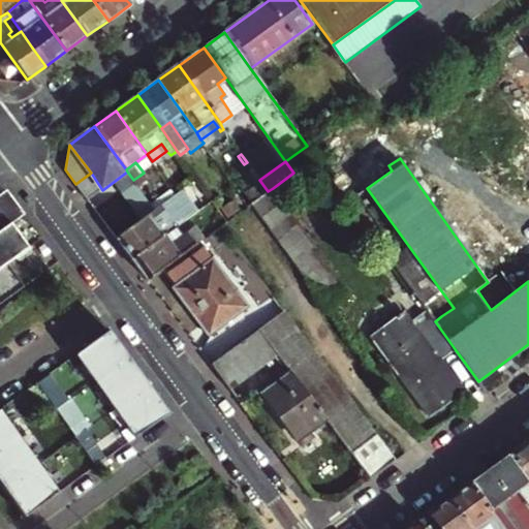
[(88,199),(102,190),(91,173),(75,184),(88,199)]
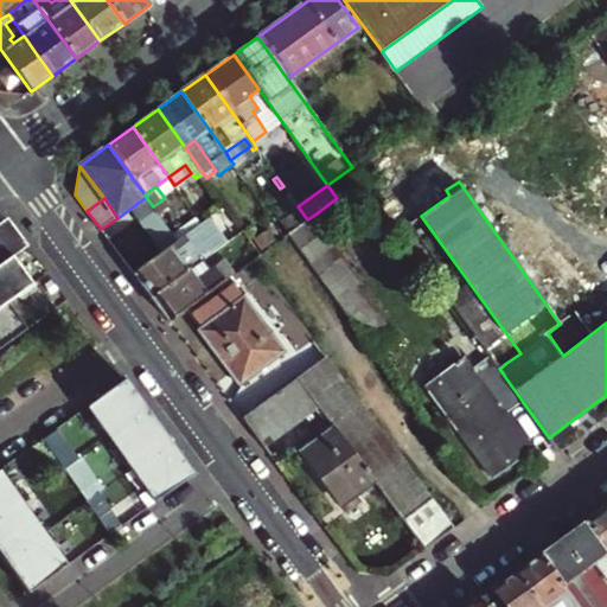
[(388,198),(379,204),(398,231),(407,225),(388,198)]
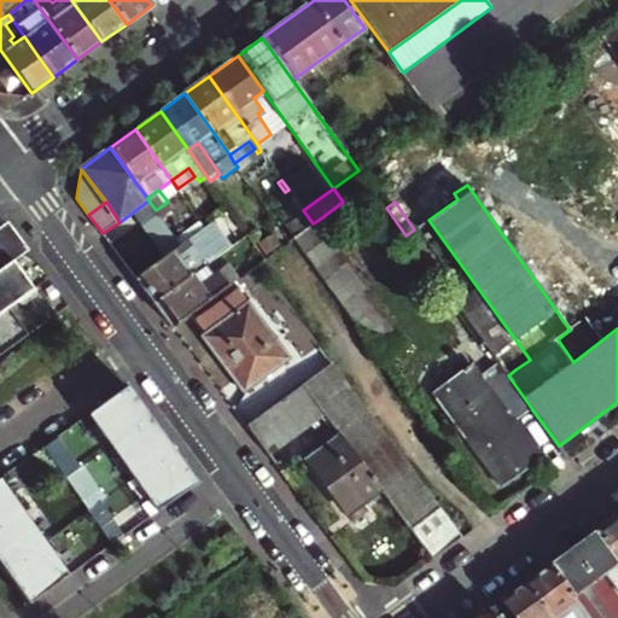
[(168,210),(163,205),(156,210),(159,216),(168,210)]
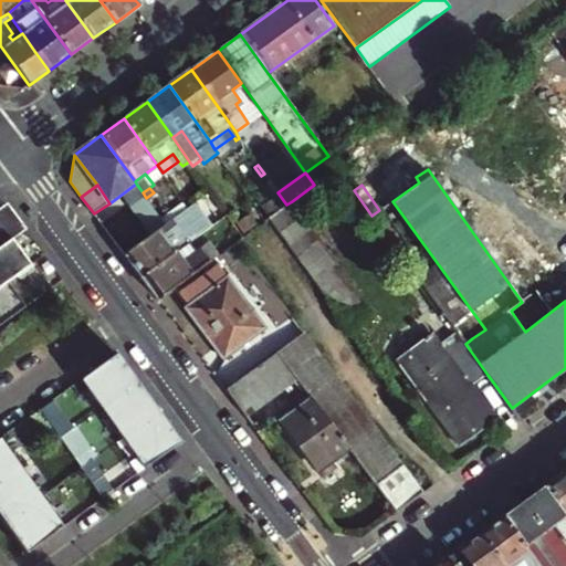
[(266,220),(270,218),(286,205),(278,192),(257,208),(266,220)]
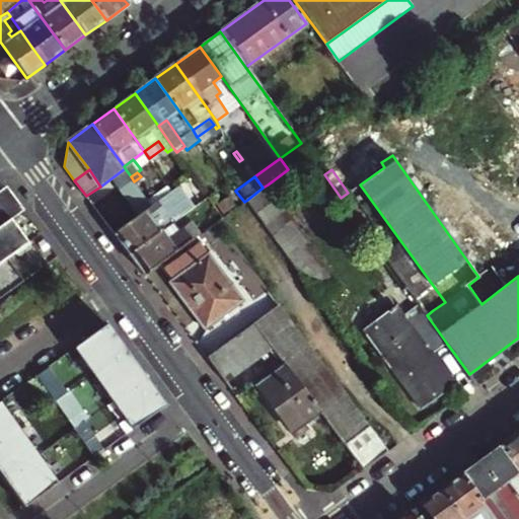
[(167,183),(147,199),(151,205),(171,190),(167,183)]
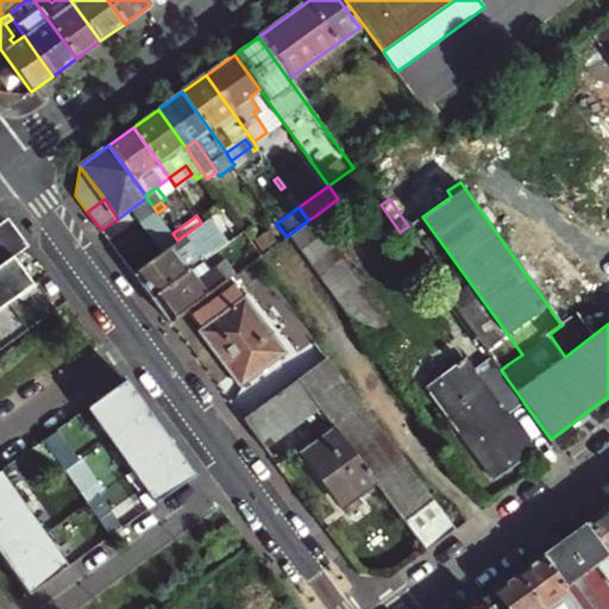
[(308,220),(290,234),(301,250),(326,232),(314,217),(308,220)]
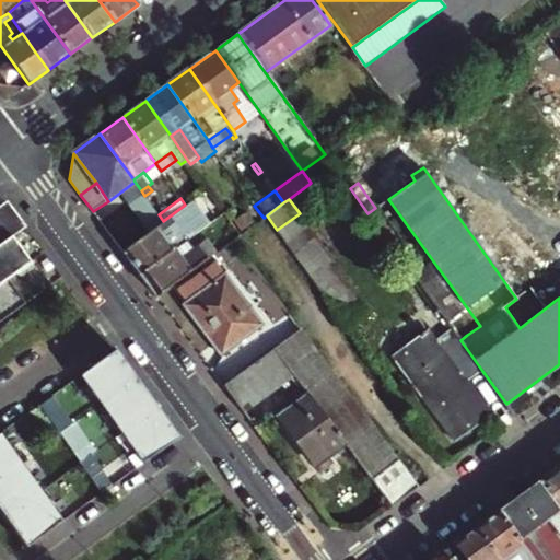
[(163,221),(123,252),(139,275),(172,251),(184,241),(188,238),(178,225),(185,221),(198,211),(190,200),(185,205),(163,221)]
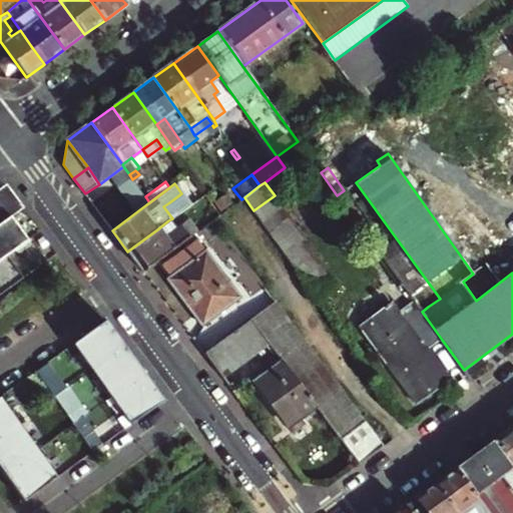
[(0,187),(0,198),(14,200),(3,185),(0,187)]
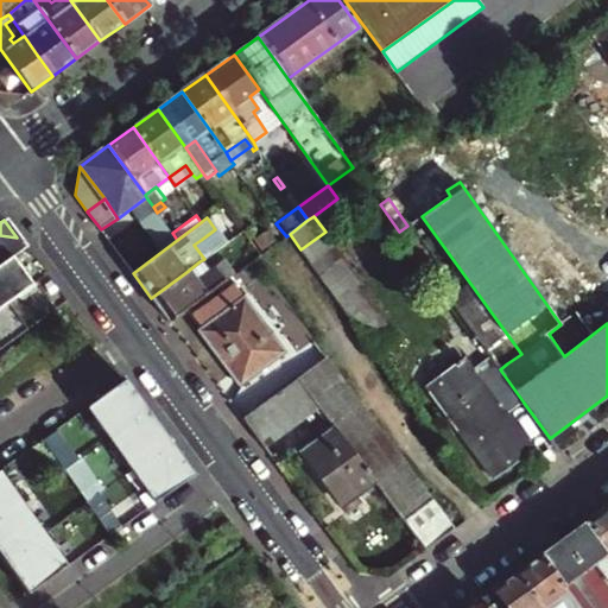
[(412,223),(407,226),(399,232),(438,285),(445,295),(457,286),(412,223)]
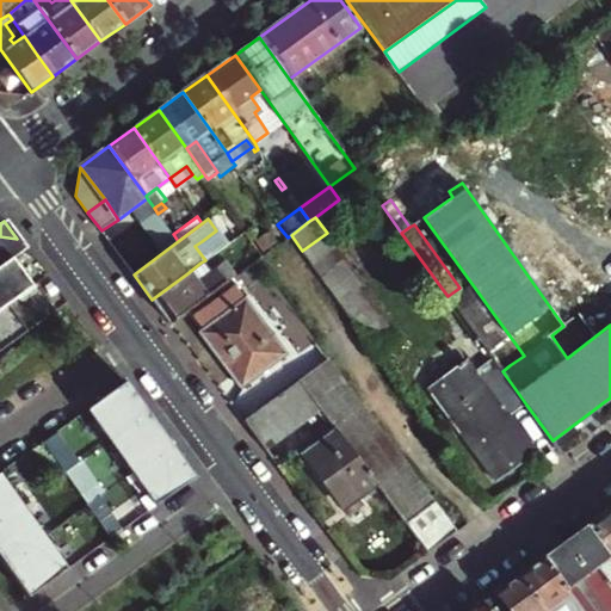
[(312,264),(337,247),(327,233),(302,251),(312,264)]
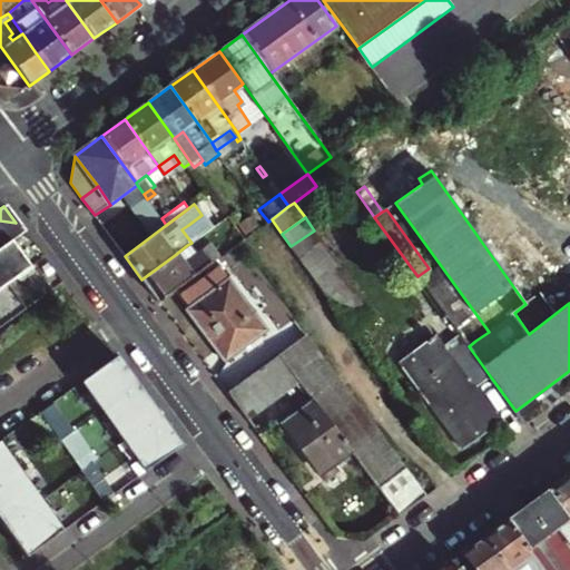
[(0,330),(61,283),(16,223),(0,220),(0,330)]
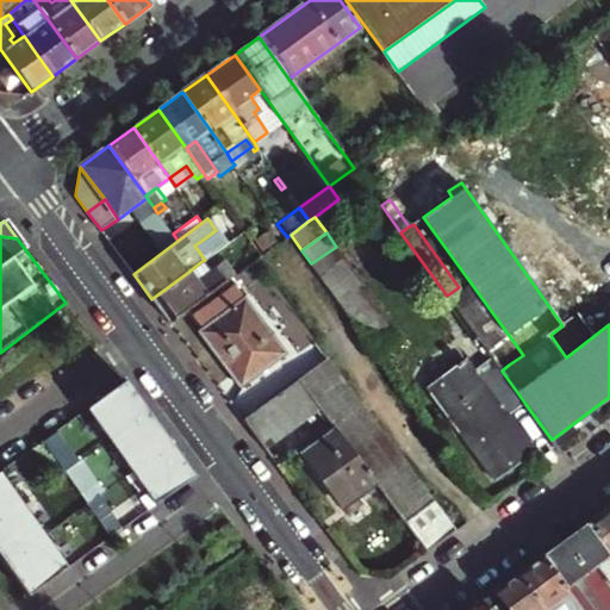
[(211,255),(201,241),(194,246),(205,260),(211,255)]
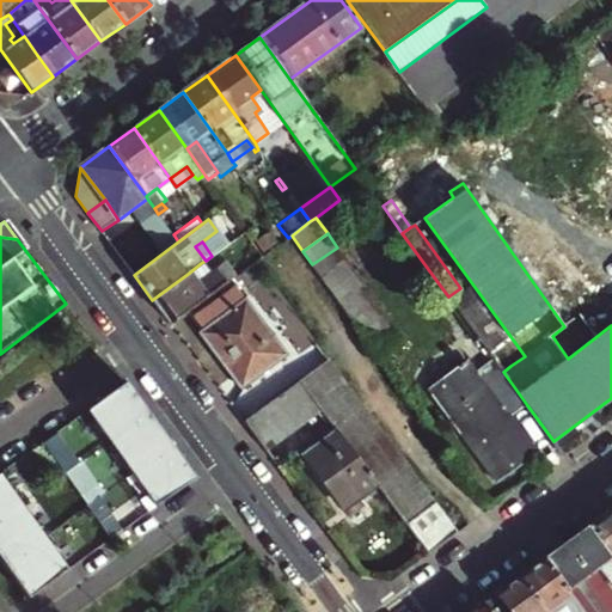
[(348,261),(337,248),(312,264),(323,279),(348,261)]
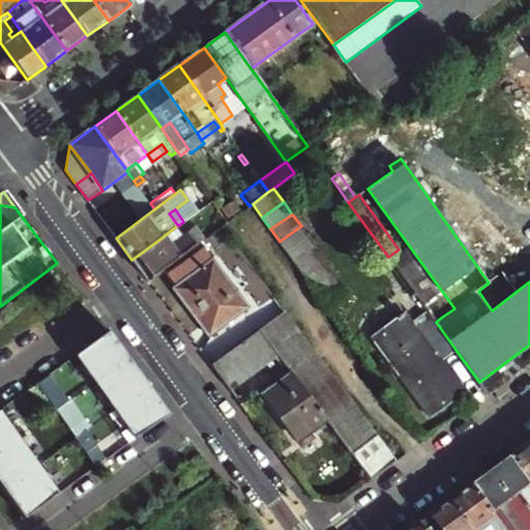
[(308,237),(301,226),(280,241),(287,253),(308,237)]
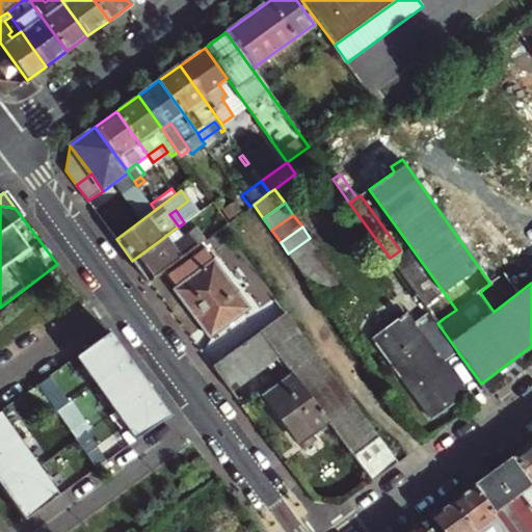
[(163,238),(132,261),(148,281),(204,239),(195,228),(182,238),(169,246),(163,238)]
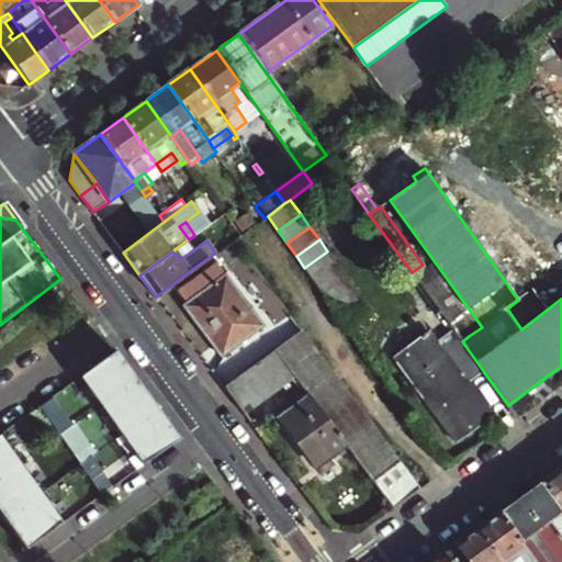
[(184,242),(172,251),(179,260),(192,251),(184,242)]
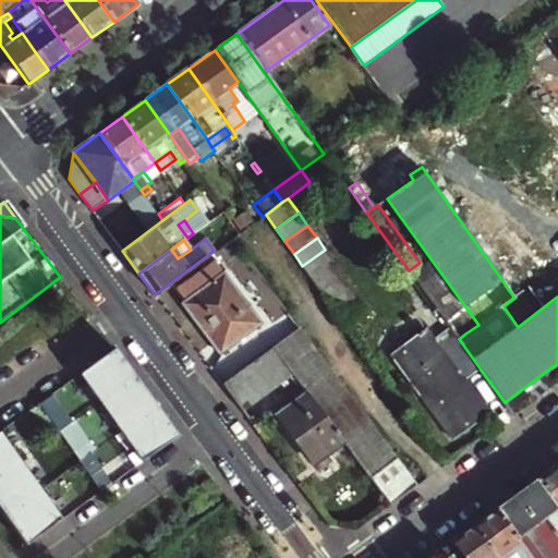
[(335,263),(325,250),(302,266),(312,279),(335,263)]
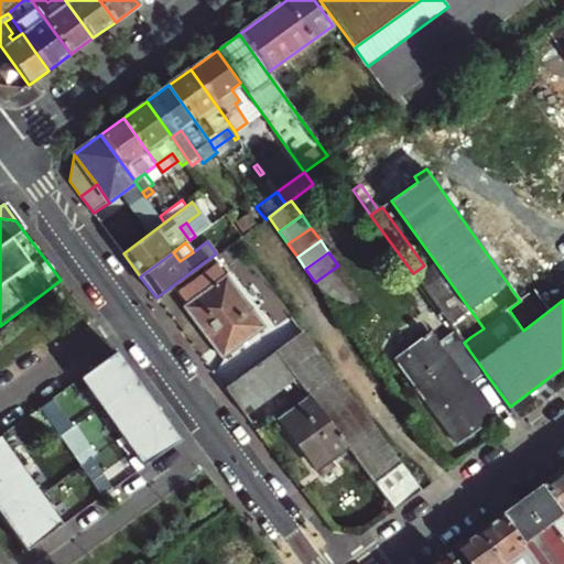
[(184,307),(221,357),(262,325),(262,324),(269,318),(256,302),(249,306),(216,264),(197,279),(202,284),(206,290),(185,305),(184,307)]
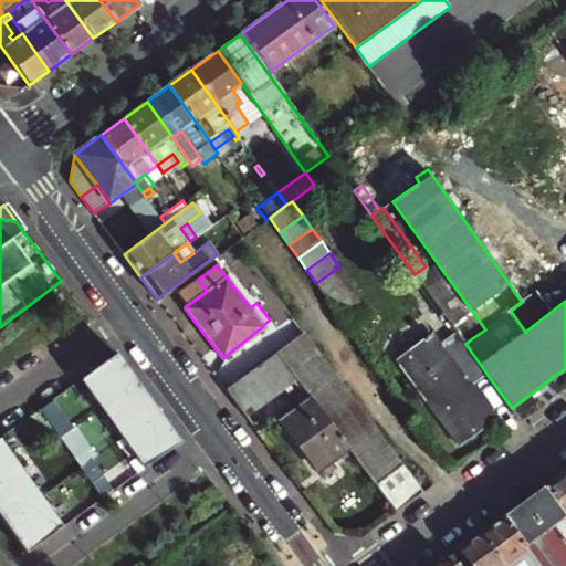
[(325,295),(348,280),(339,266),(316,283),(325,295)]
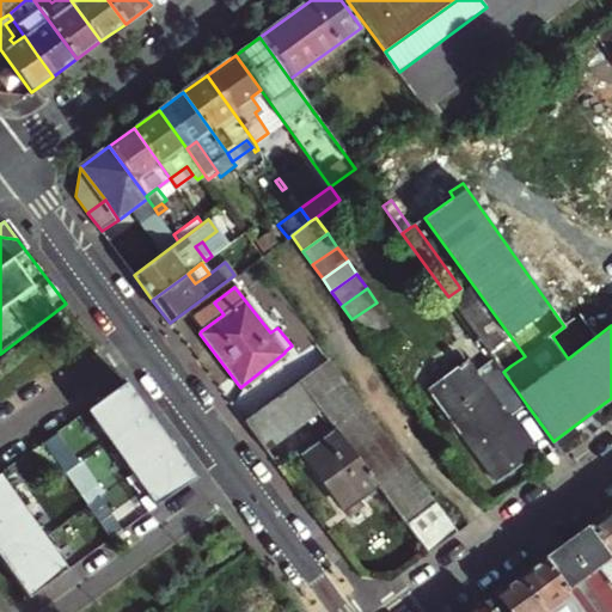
[(386,316),(377,303),(352,319),(362,334),(386,316)]
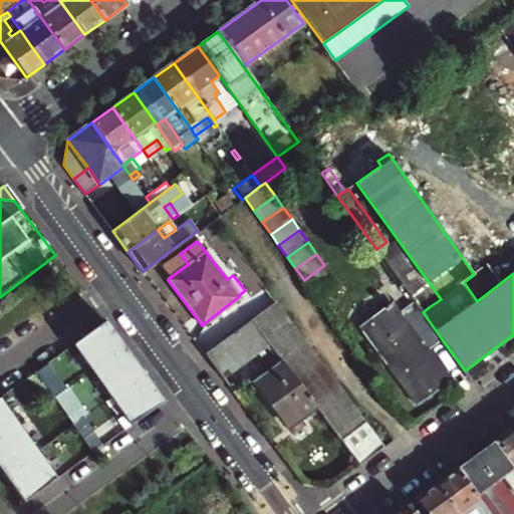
[(188,264),(184,259),(166,273),(169,278),(188,264)]
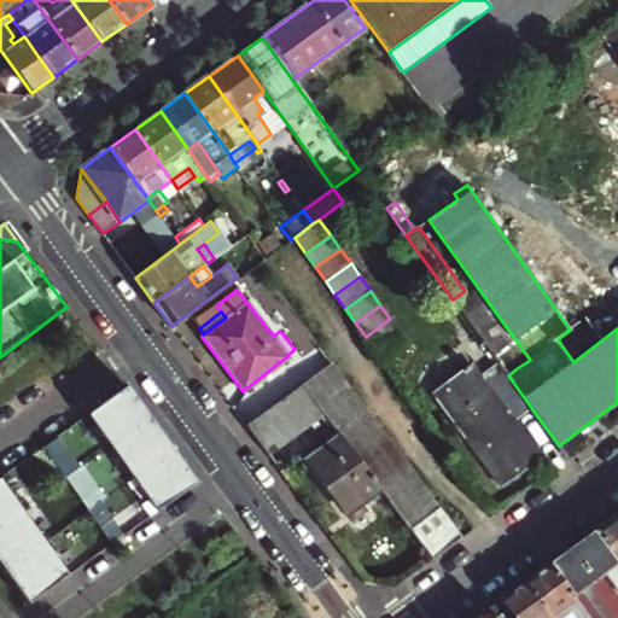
[(396,326),(390,319),(366,337),(377,351),(401,333),(396,326)]
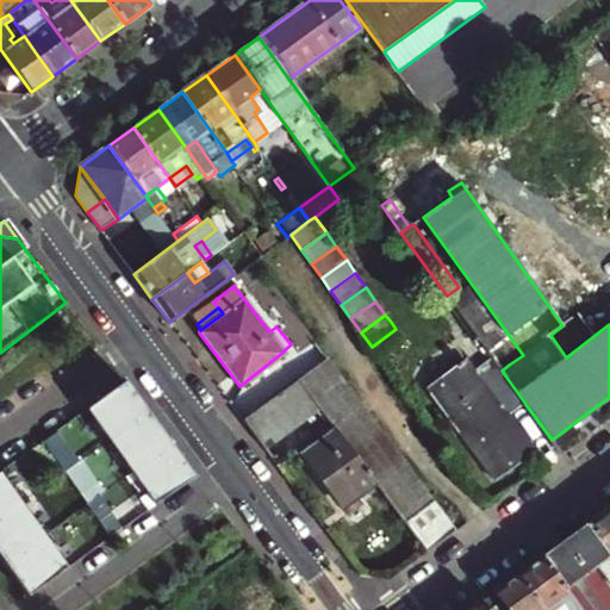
[(475,336),(492,358),(502,371),(509,365),(484,330),(475,336)]
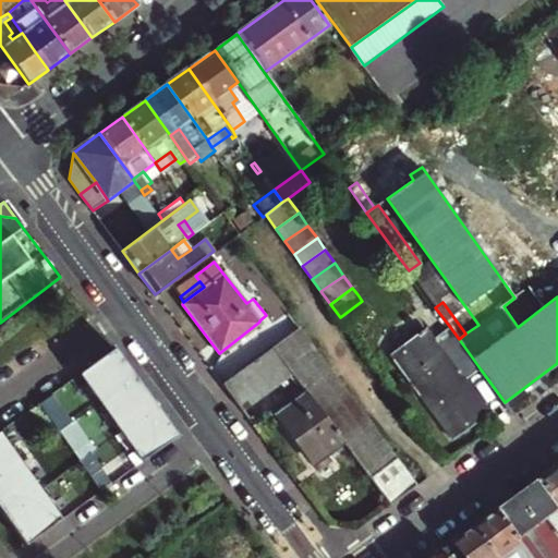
[(274,347),(283,360),(308,341),(299,327),(274,347)]
